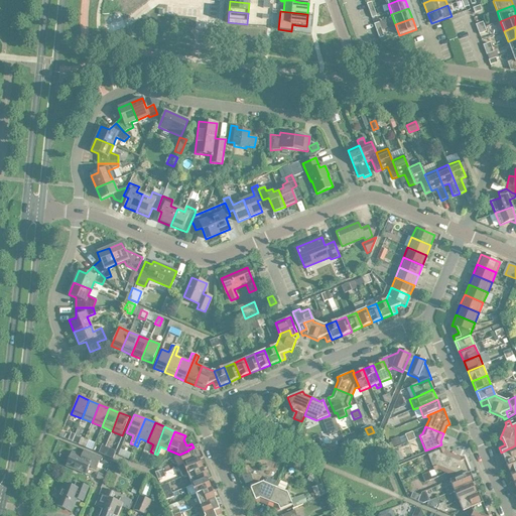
[(393,446),(401,443),(398,436),(390,440),(393,446)]
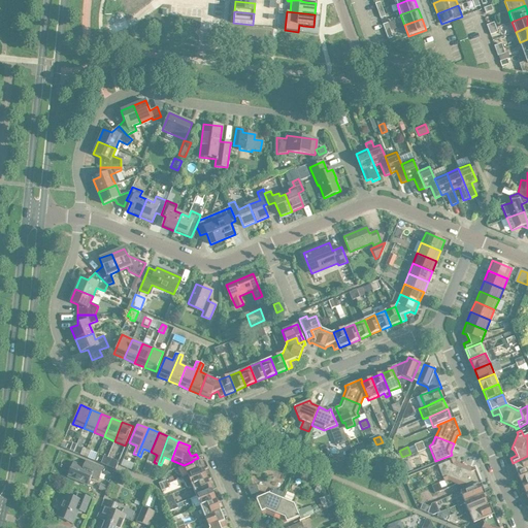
[(517,473),(527,468),(527,456),(513,463),(517,473)]
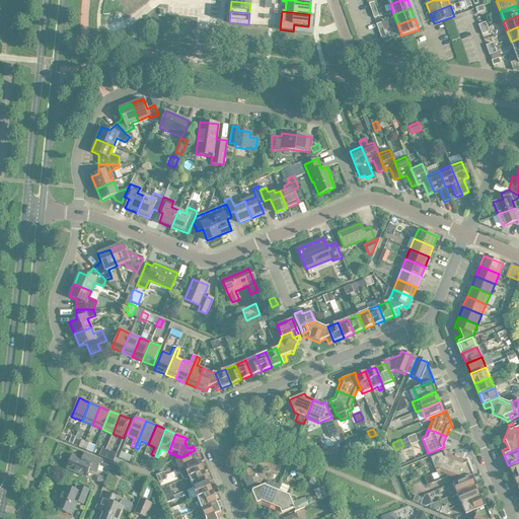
[(190,453),(180,457),(180,458),(174,460),(178,469),(184,467),(200,461),(195,450),(190,452),(190,453)]
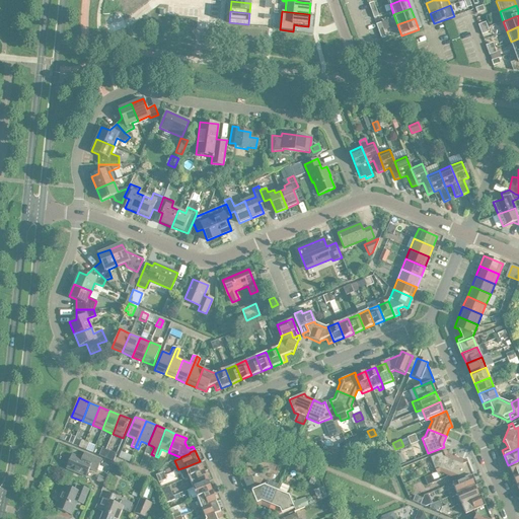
[(119,457),(126,460),(128,454),(121,451),(119,457)]
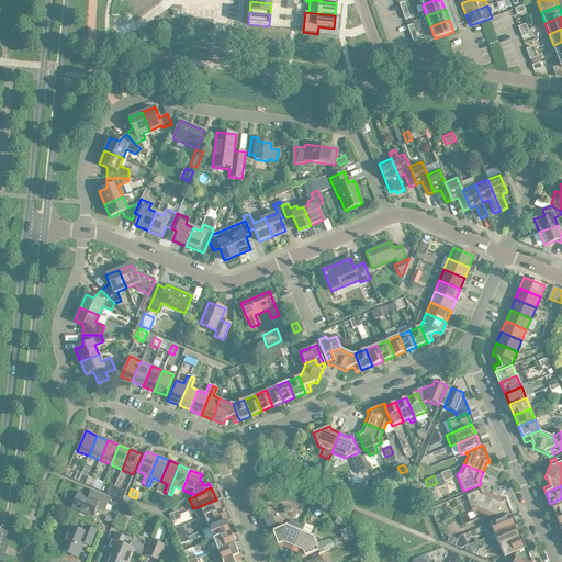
[(476,512),(484,515),(493,495),(484,492),(483,489),(465,495),(473,513),(476,512)]
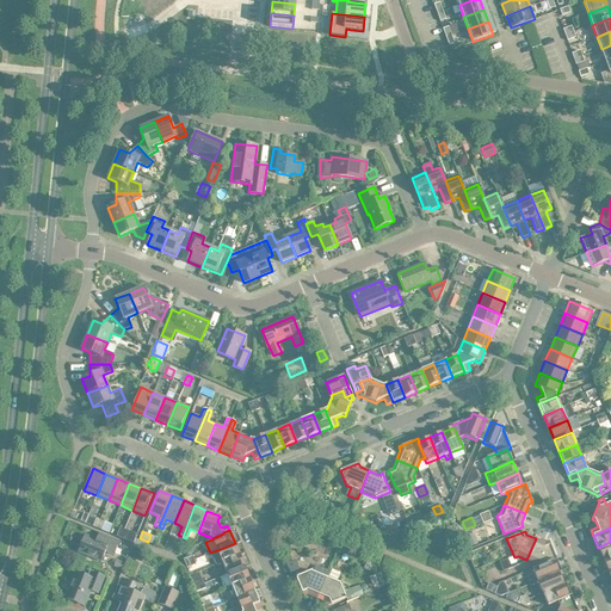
[(99,534),(97,539),(85,535),(78,553),(100,562),(105,553),(113,555),(119,542),(99,534)]
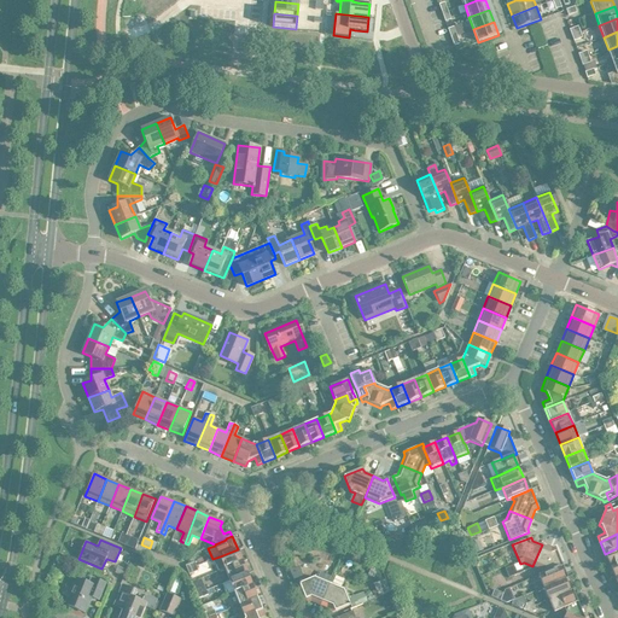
[(483,551),(481,543),(473,547),(476,553),(483,551)]
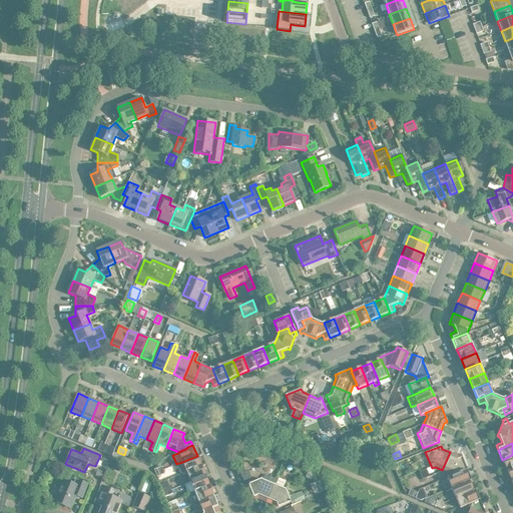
[(450,473),(451,476),(465,471),(468,470),(461,454),(458,456),(450,452),(442,470),(450,473)]
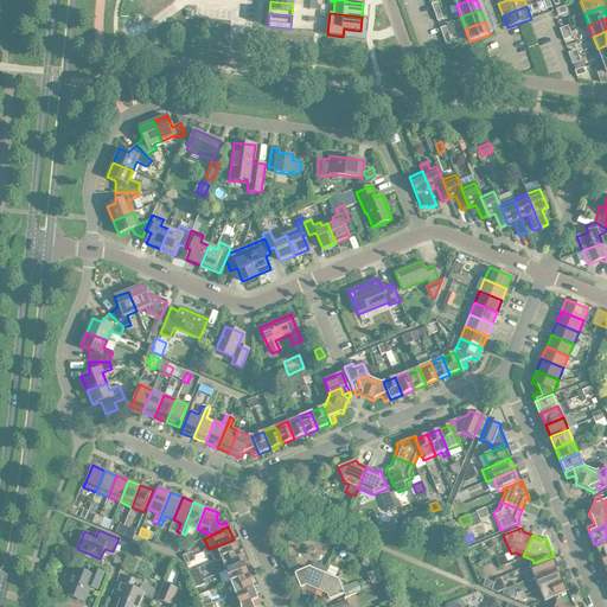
[(599,556),(606,553),(606,538),(594,544),(599,556)]
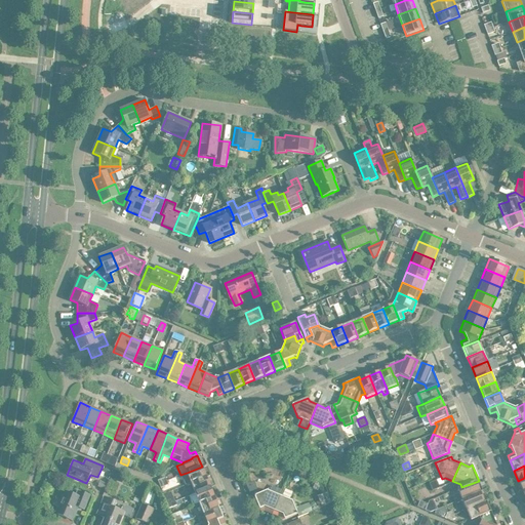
[(191,483),(206,477),(202,467),(187,473),(191,483)]
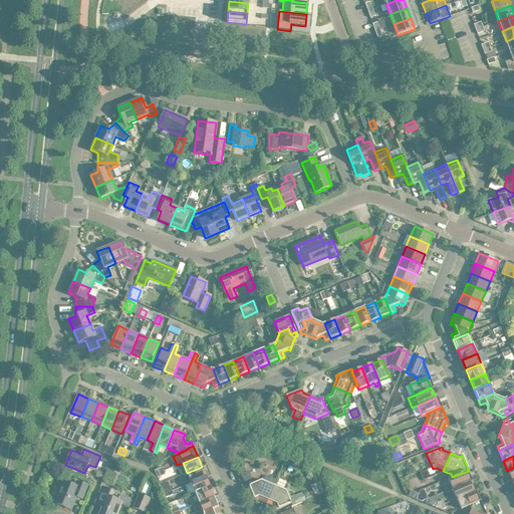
[(191,483),(206,477),(202,467),(187,473),(191,483)]
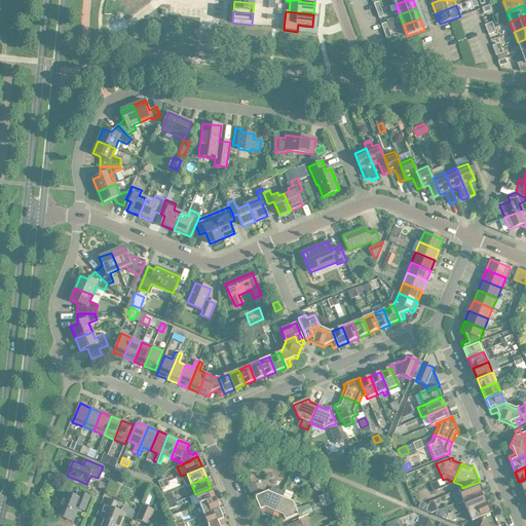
[(252,498),(255,497),(260,495),(254,482),(246,485),(252,498)]
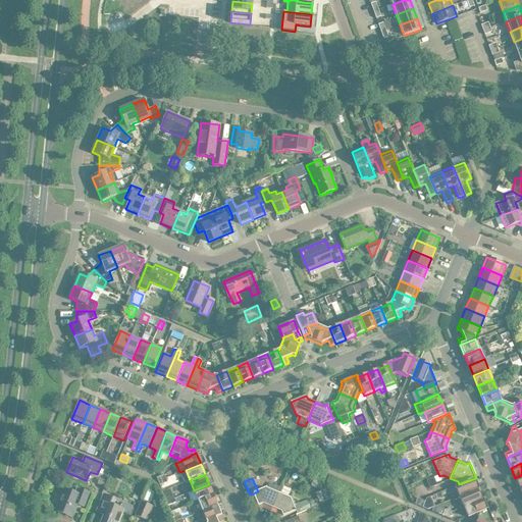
[(146,480),(142,479),(136,494),(141,496),(146,480)]
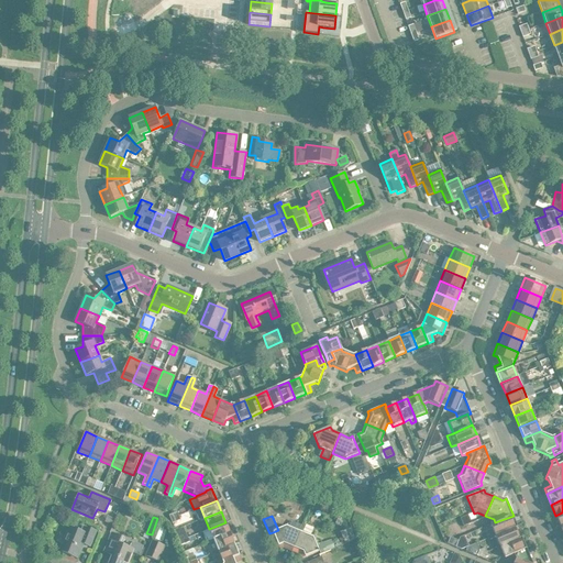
[(495,522),(490,523),(495,536),(515,528),(510,517),(495,522)]
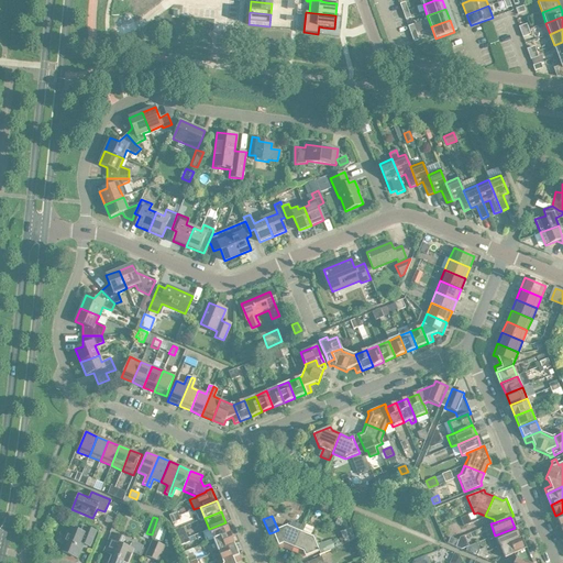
[(213,540),(230,533),(225,522),(209,529),(213,540)]
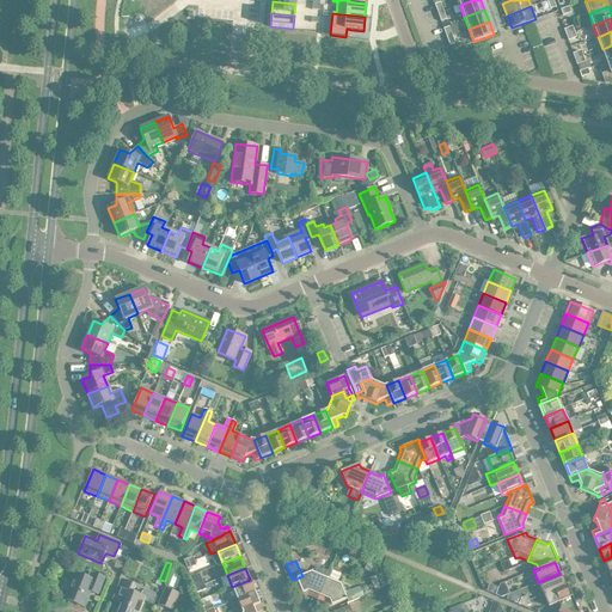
[(84,605),(90,591),(97,594),(104,577),(90,571),(86,580),(75,575),(66,598),(84,605)]
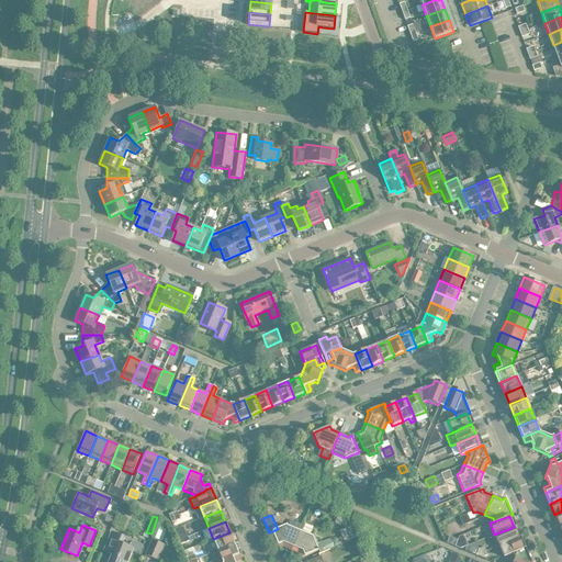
[(291,550),(299,531),(285,526),(278,529),(272,531),(279,549),(283,547),(291,550)]
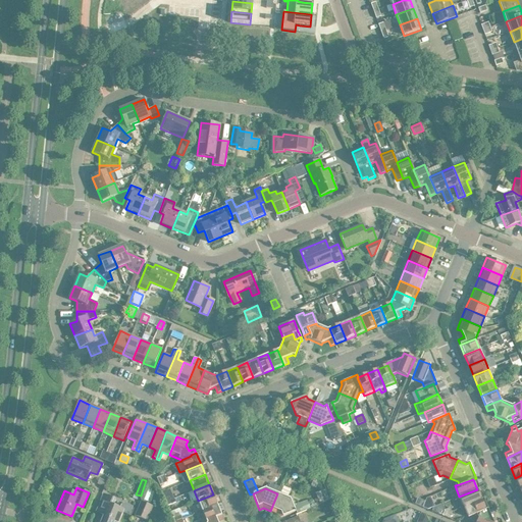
[(464,507),(481,500),(477,489),(459,497),(464,507)]
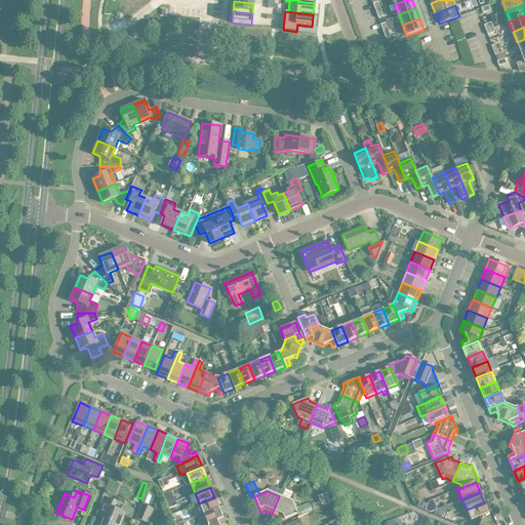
[(279,496),(272,514),(280,518),(281,521),(297,514),(292,501),(279,496)]
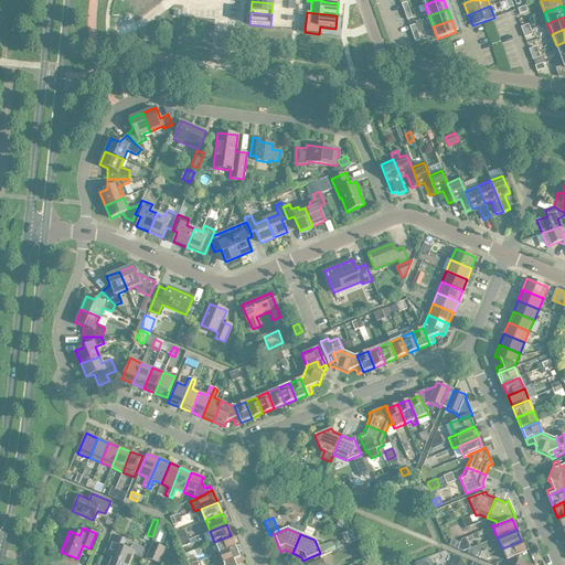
[(128,564),(132,555),(140,557),(144,548),(135,544),(131,546),(129,551),(121,547),(125,541),(112,535),(105,551),(114,554),(109,564),(128,564)]
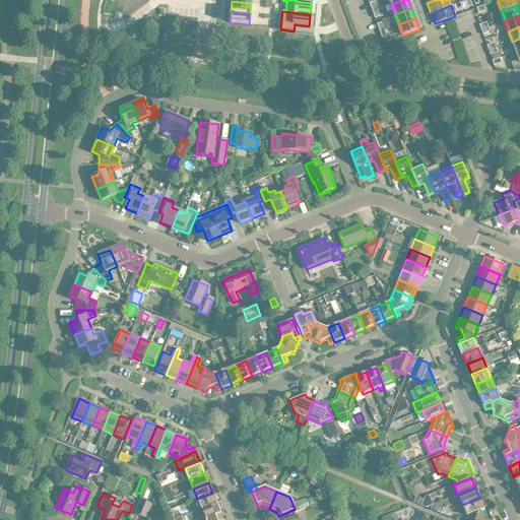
[(201,509),(216,502),(212,493),(197,499),(201,509)]
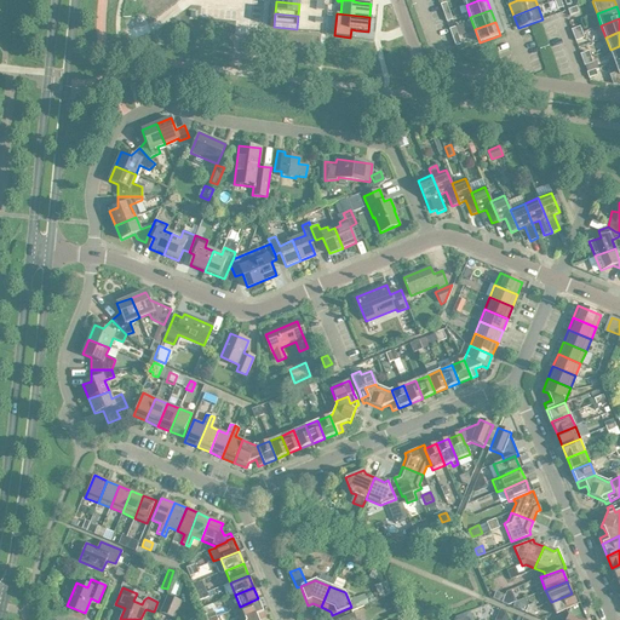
[(501,602),(507,604),(516,602),(511,590),(506,591),(501,602)]
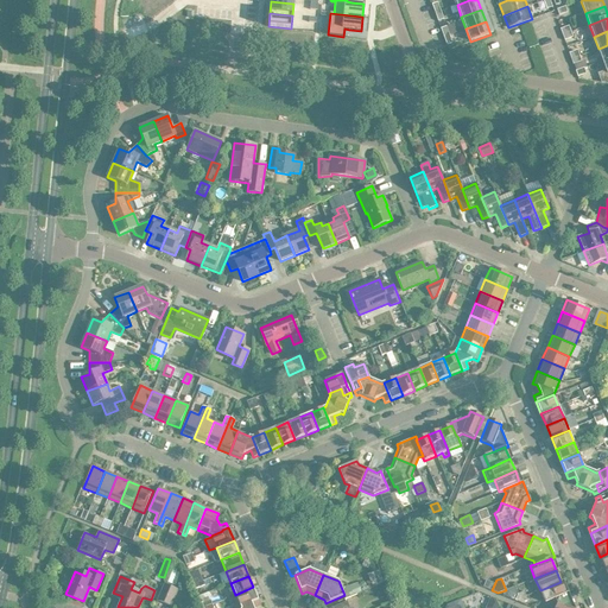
[(565,594),(565,593),(561,582),(540,590),(545,602),(555,599),(555,597),(565,594)]
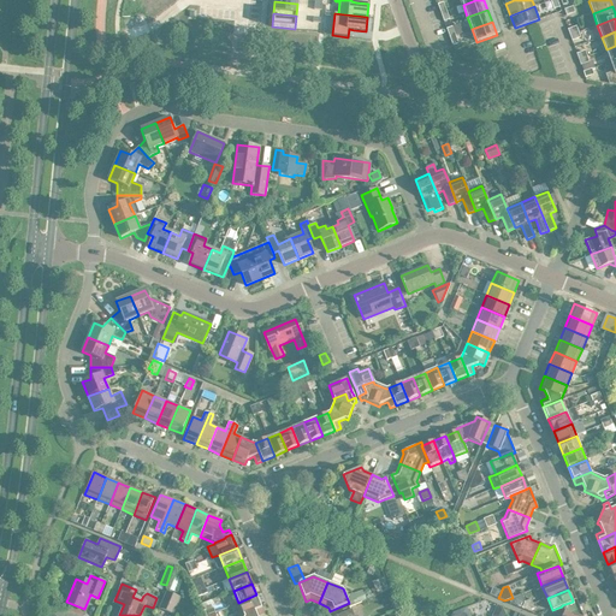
[(179,597),(164,591),(157,608),(172,614),(179,597)]
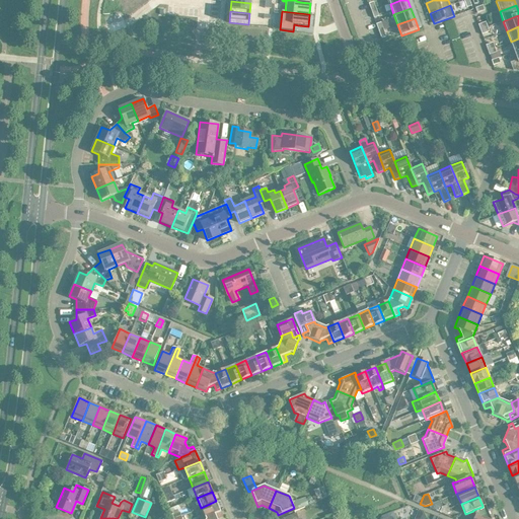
[(220,511),(216,501),(201,508),(205,518),(220,511)]
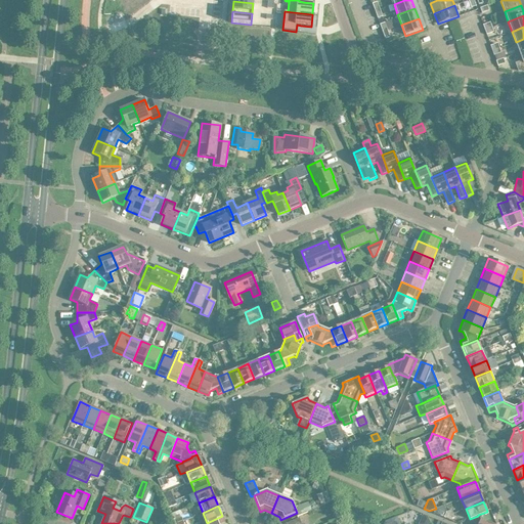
[(180,510),(171,514),(174,520),(181,517),(180,515),(181,514),(180,510)]
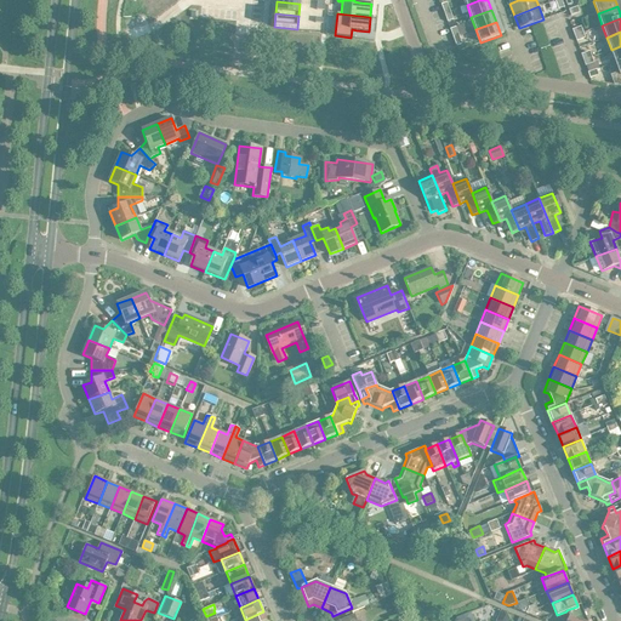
[(587,620),(580,604),(577,605),(577,607),(567,610),(567,611),(569,617),(567,620),(587,620)]
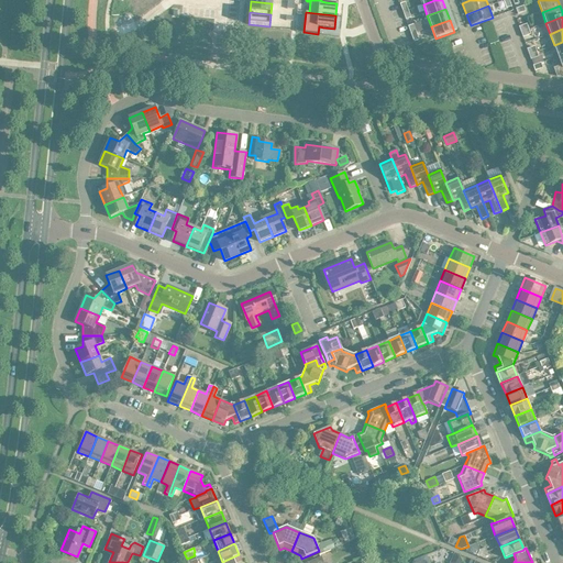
[(449,562),(460,562),(462,562),(459,555),(454,553),(450,562),(449,562)]
